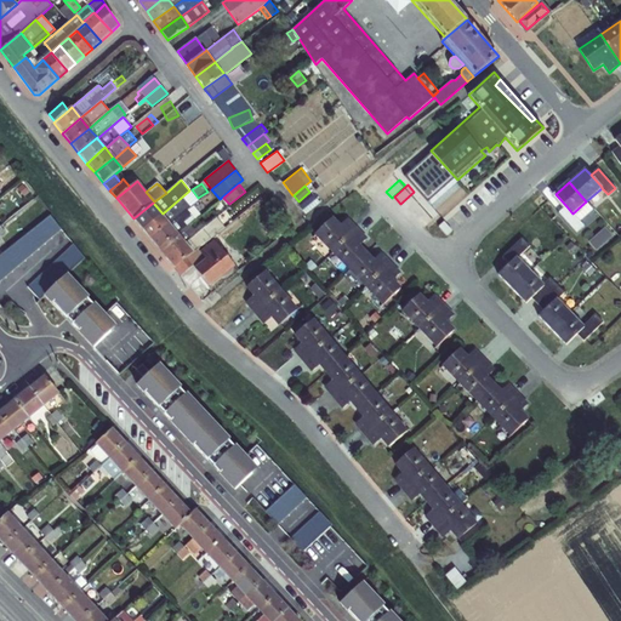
[(163,215),(170,223),(187,210),(199,200),(191,191),(189,191),(163,214),(163,215)]
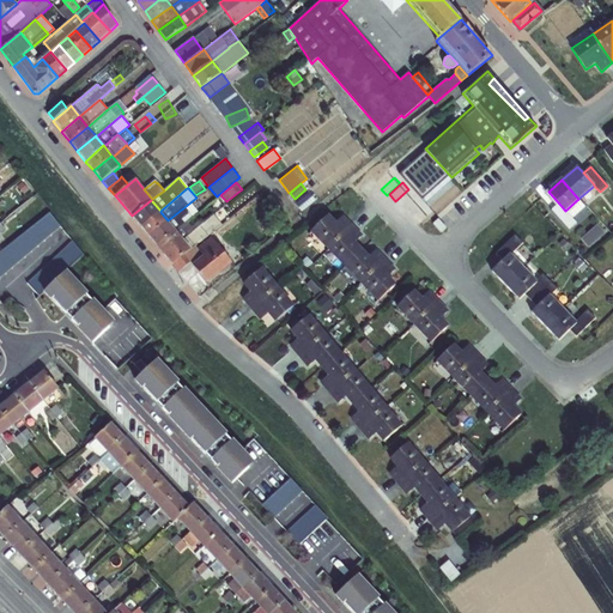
[(404,208),(416,198),(410,190),(398,201),(404,208)]
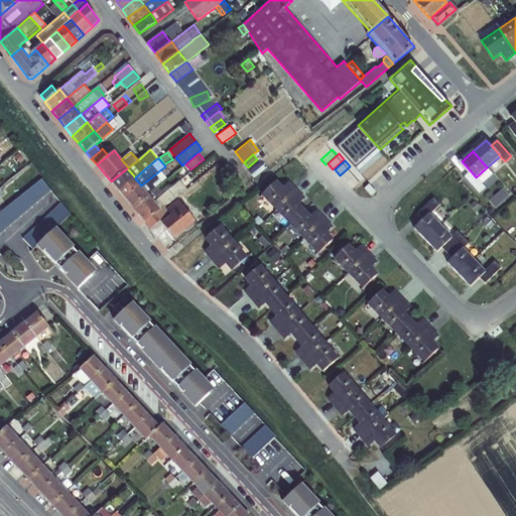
[(261,162),(249,171),(254,177),(265,168),(261,162)]
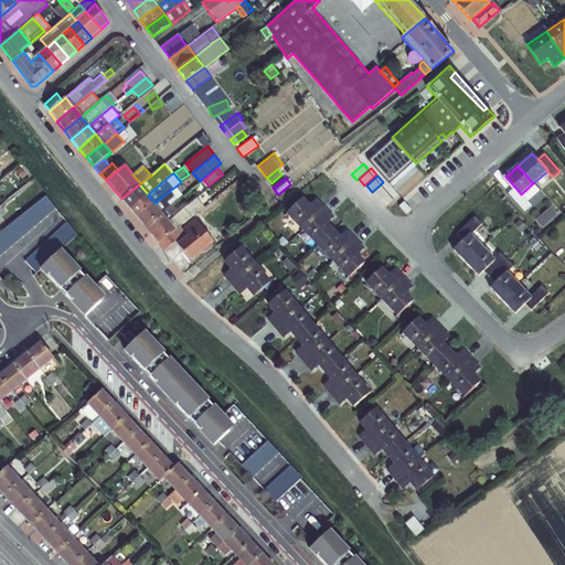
[(540,190),(533,183),(521,194),(515,188),(509,193),(524,211),(531,204),(528,201),(540,190)]
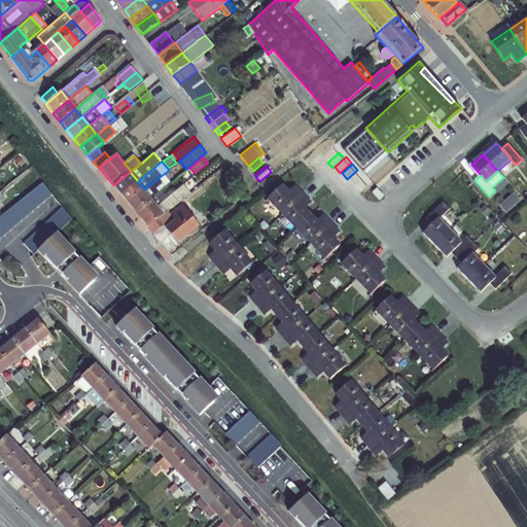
[(130,172),(113,185),(121,195),(138,182),(138,181),(130,172)]
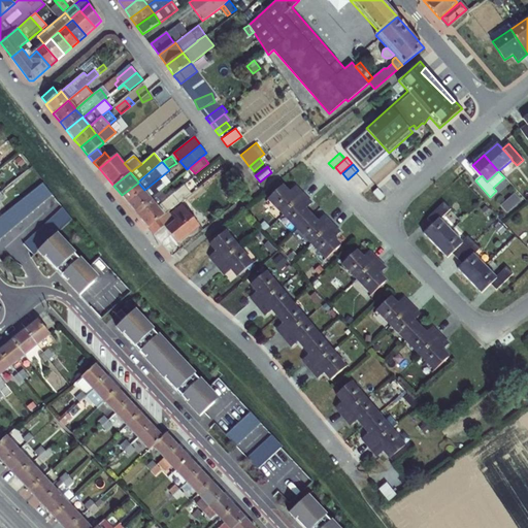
[(144,190),(151,198),(152,198),(166,186),(164,183),(163,183),(159,178),(144,190)]
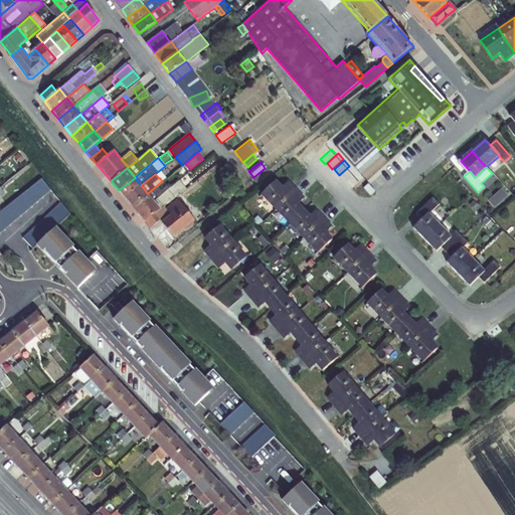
[(491,175),(482,183),(486,187),(495,179),(491,175)]
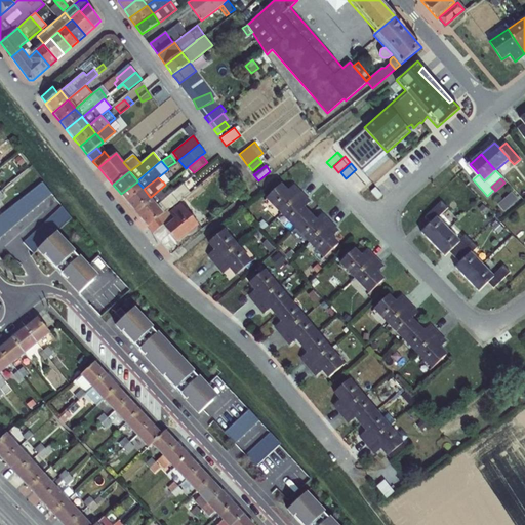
[(121,194),(127,202),(144,189),(137,182),(121,194)]
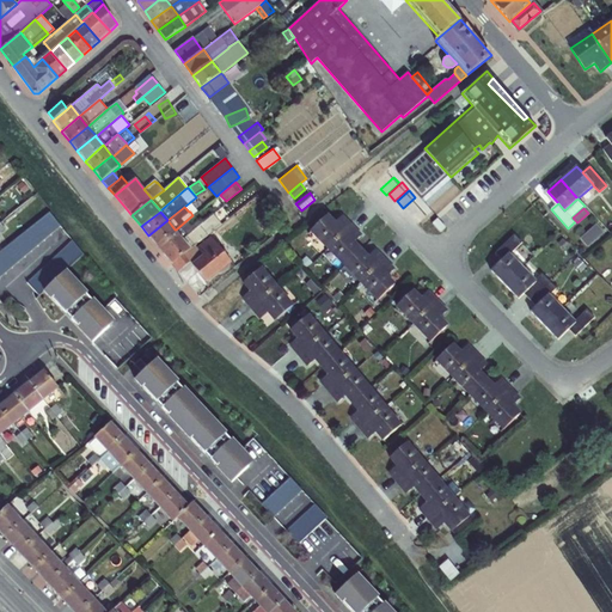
[(0,252),(0,277),(60,226),(49,213),(0,252)]
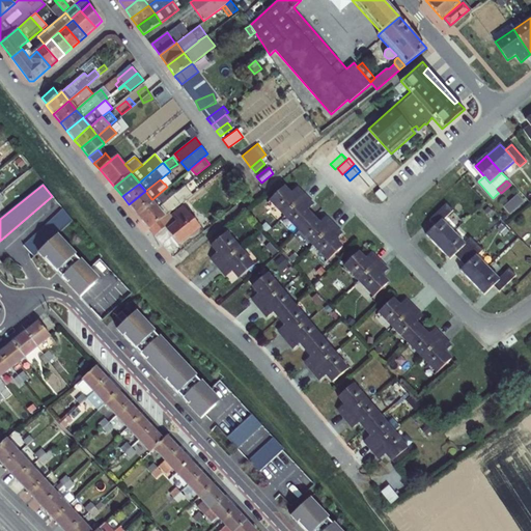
[(187,194),(174,203),(176,206),(193,194),(185,185),(183,189),(187,194)]
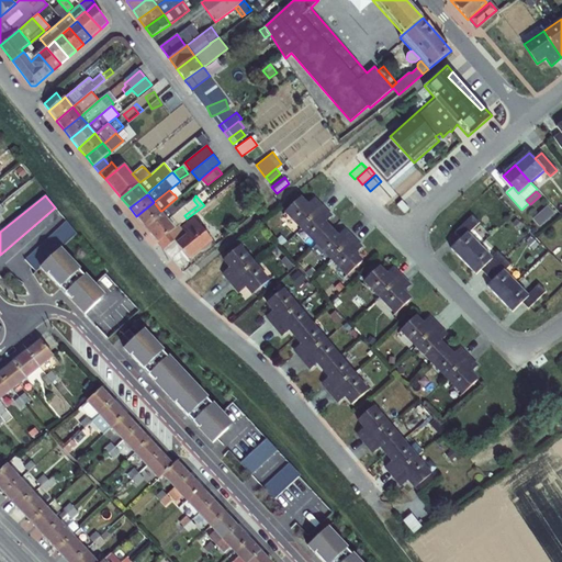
[(161,211),(168,220),(187,204),(180,197),(177,198),(161,211)]
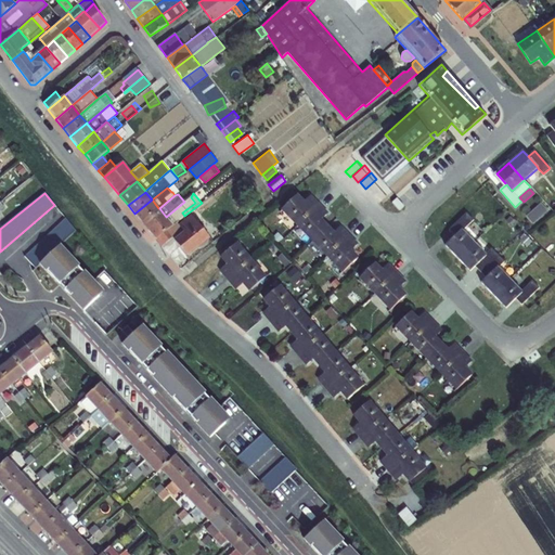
[(281,209),(297,226),(320,203),(311,194),(305,201),(298,194),(281,209)]
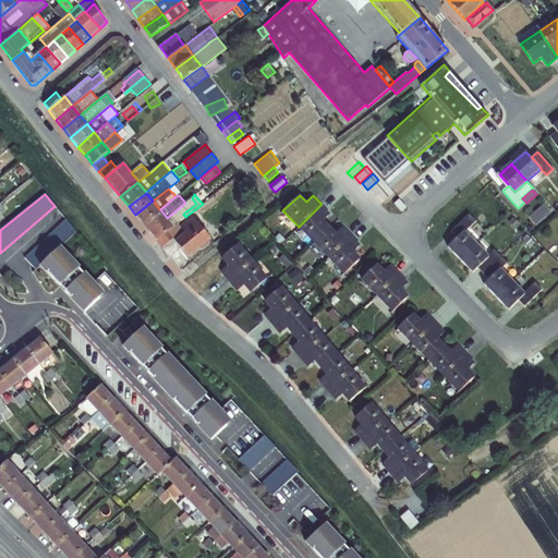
[(167,218),(173,226),(185,217),(183,214),(196,204),(192,198),(185,203),(167,218)]
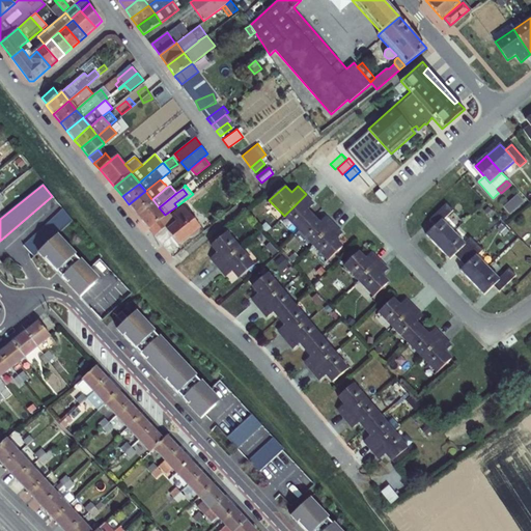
[(129,204),(135,213),(151,199),(145,191),(129,204)]
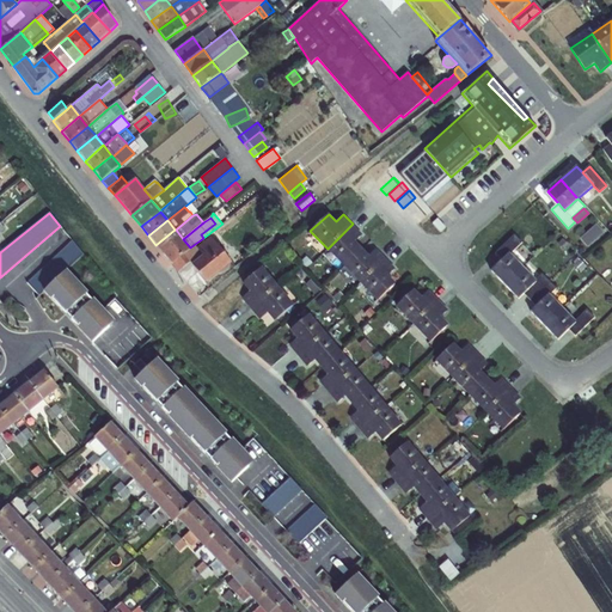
[(328,249),(344,265),(362,248),(355,242),(362,234),(353,224),(328,249)]
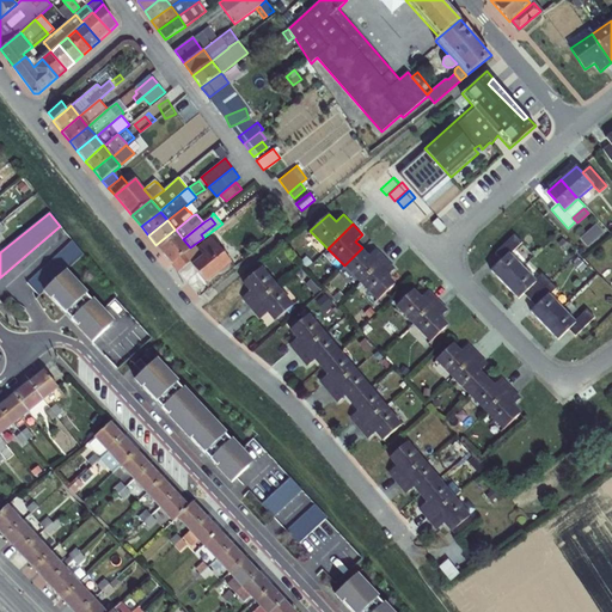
[(597,224),(580,237),(587,246),(605,233),(597,224)]
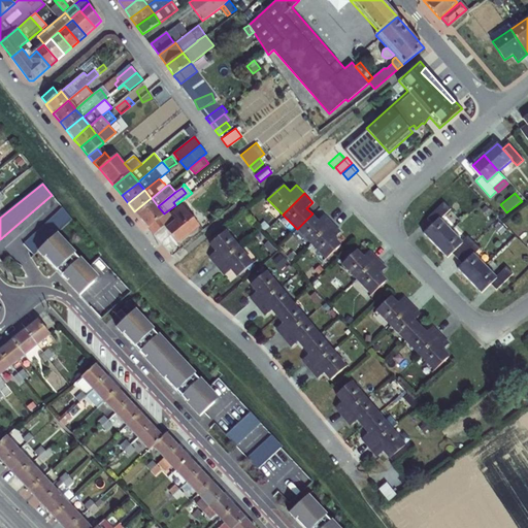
[(134,211),(141,219),(158,206),(152,198),(151,198),(134,211)]
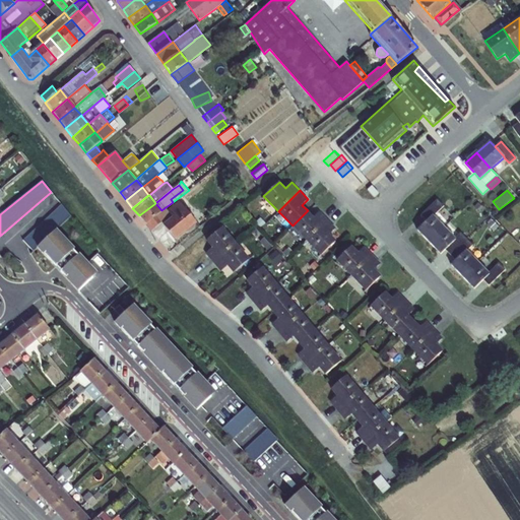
[(426,211),(435,202),(431,198),(421,207),(426,211)]
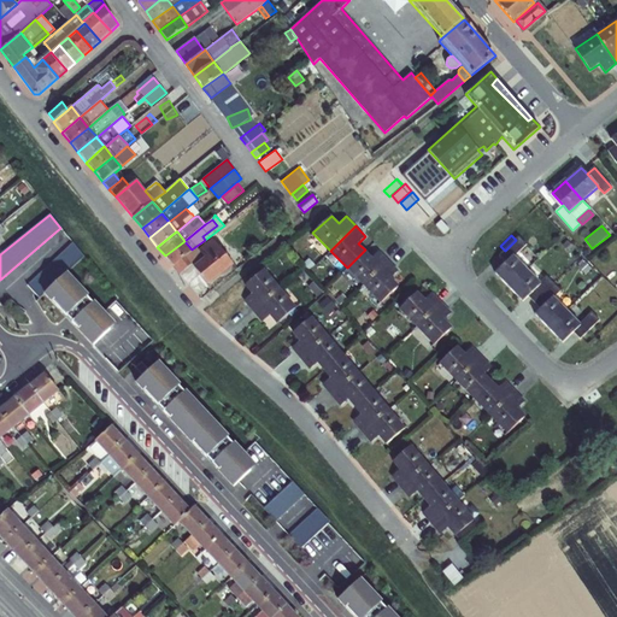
[(513,256),(526,268),(532,263),(519,250),(526,244),(518,236),(516,240),(505,251),(500,256),(506,262),(513,256)]
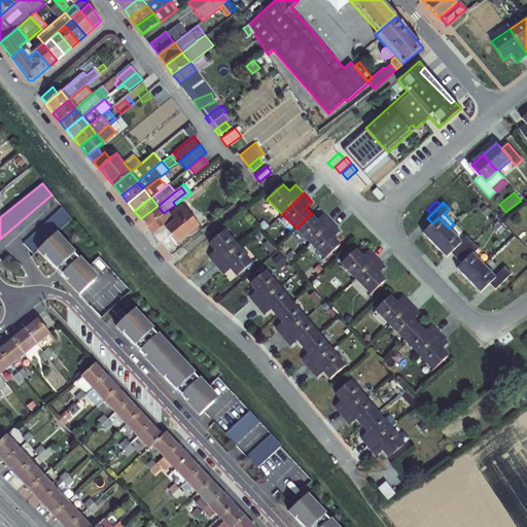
[(165,227),(178,243),(188,235),(198,227),(200,226),(181,204),(170,214),(174,219),(165,227)]
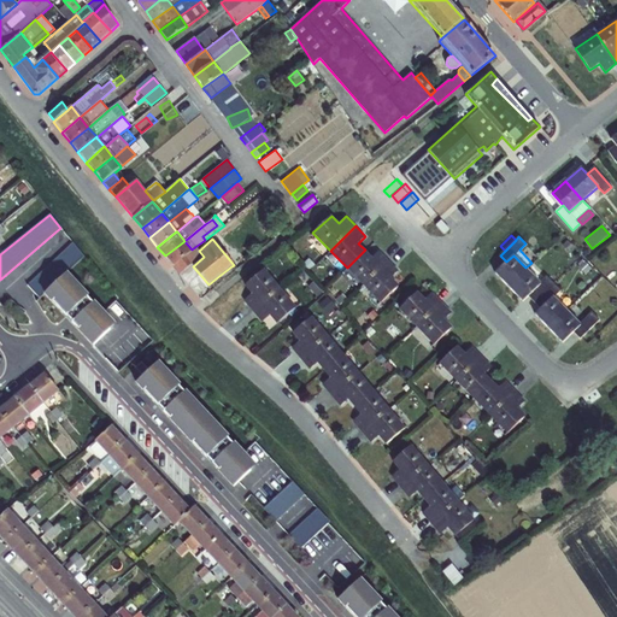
[(165,256),(174,266),(189,253),(192,251),(192,250),(184,241),(165,256)]
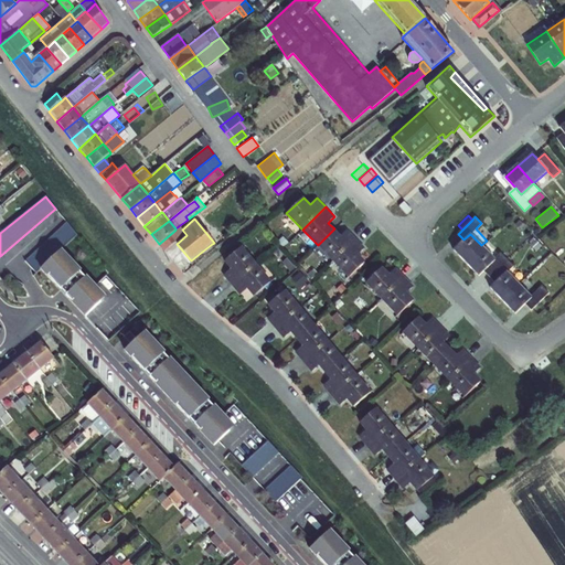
[(65,297),(85,318),(104,300),(98,294),(99,292),(86,278),(85,279),(80,275),(81,274),(66,258),(66,259),(60,253),(77,236),(66,224),(24,263),(36,275),(41,270),(61,292),(62,291),(66,297),(65,297)]
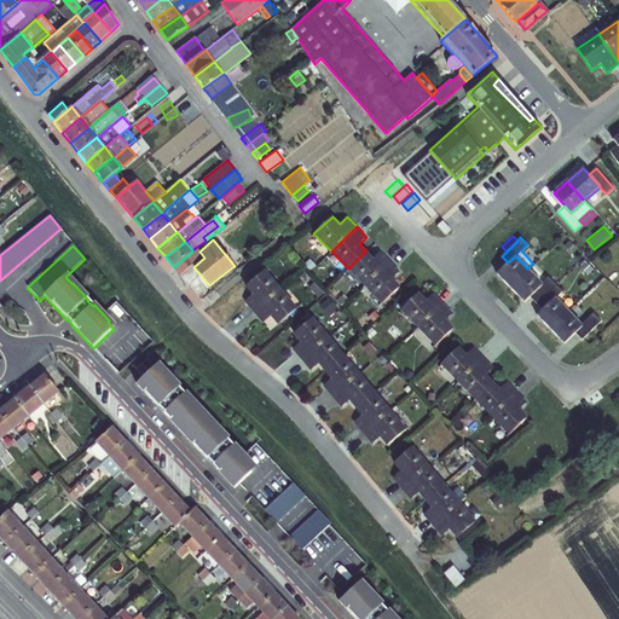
[(348,268),(365,287),(391,261),(381,252),(374,258),(366,250),(348,268)]
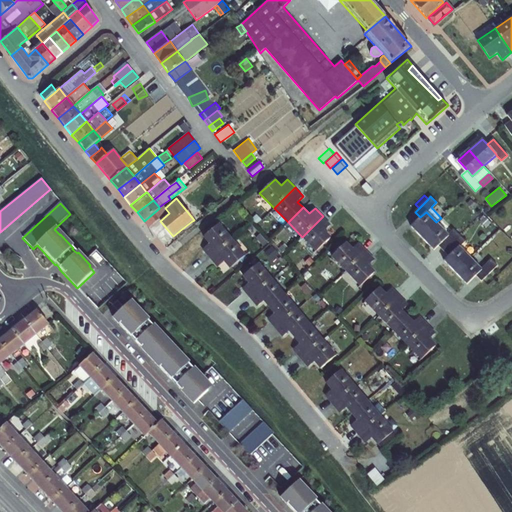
[(157,210),(144,221),(149,227),(162,216),(157,210)]
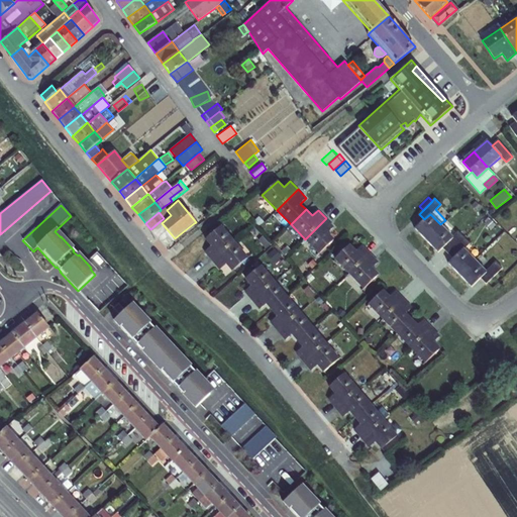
[(415,228),(426,239),(440,224),(430,214),(424,219),(415,228)]
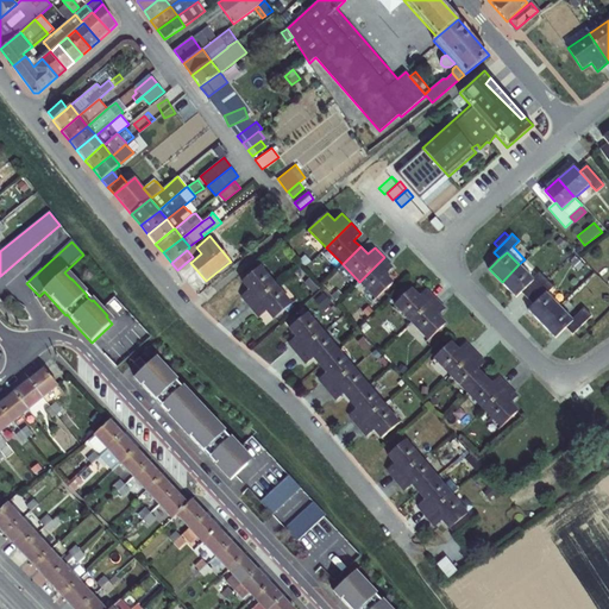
[(570,263),(577,270),(584,264),(577,256),(570,263)]
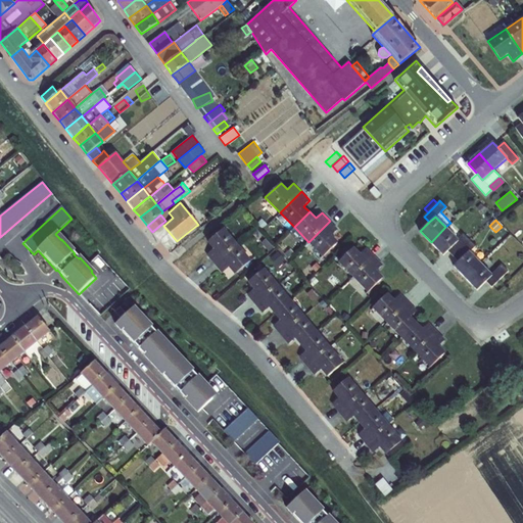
[(330,221),(308,242),(323,256),(338,242),(331,235),(338,229),(330,221)]
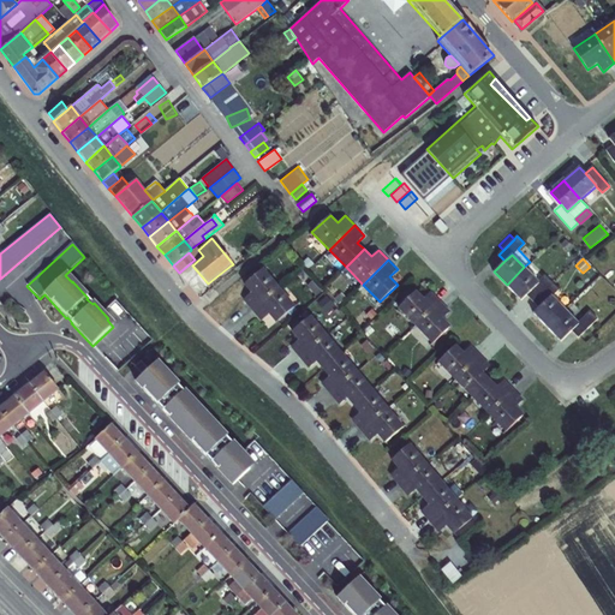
[(524,267),(507,285),(520,299),(526,294),(538,282),(524,267)]
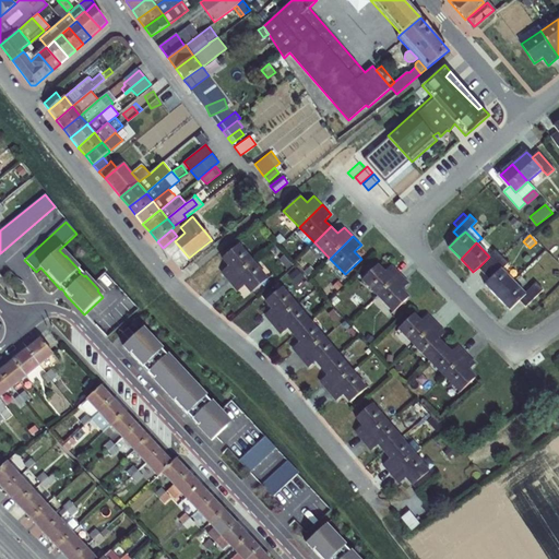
[(221,272),(229,282),(254,261),(239,244),(222,259),(228,266),(221,272)]
